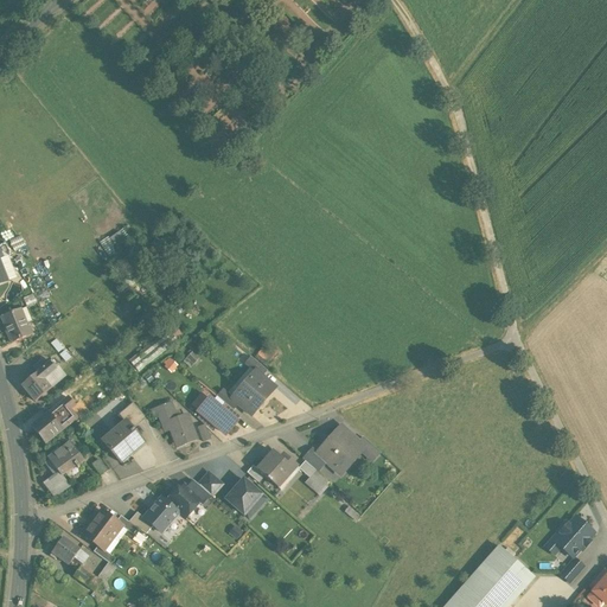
[(36,306),(31,298),(23,302),(27,311),(36,306)]
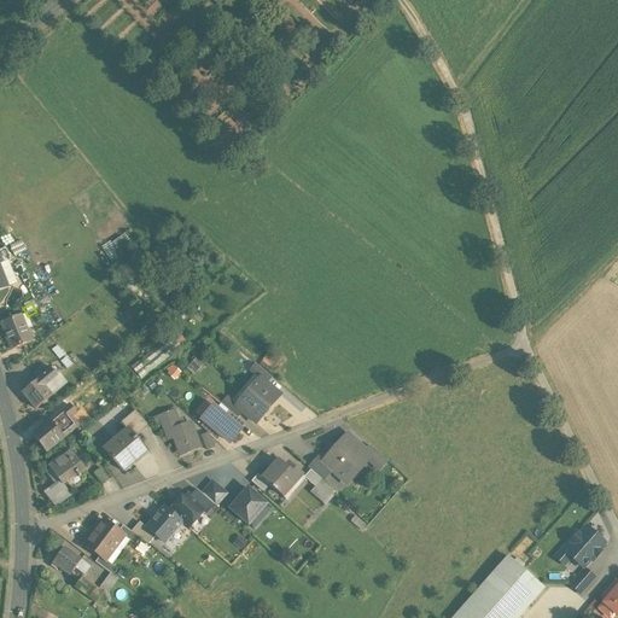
[(21,315),(1,322),(6,334),(5,334),(12,349),(31,342),(27,331),(25,326),(21,315)]
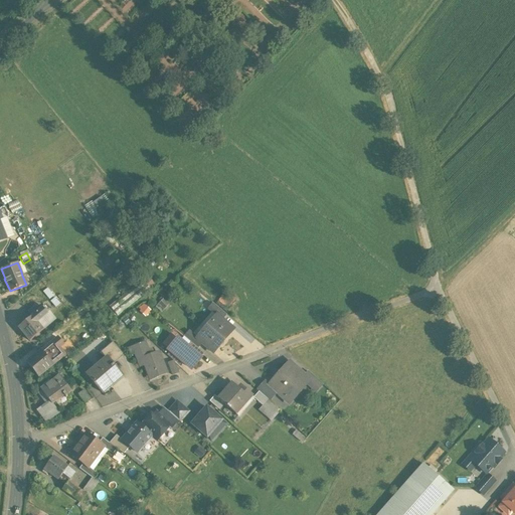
[(143,281),(111,305),(118,314),(150,290),(143,281)]
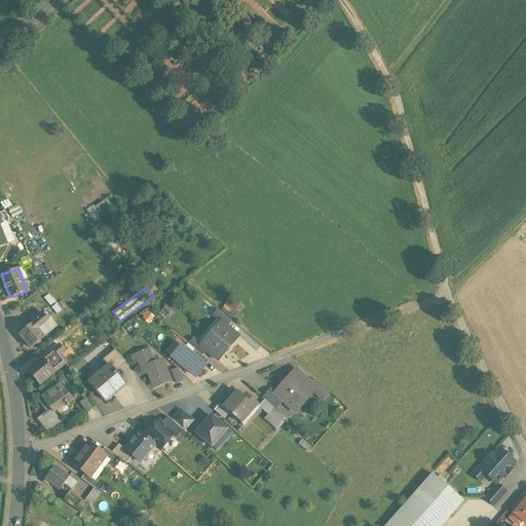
[(241,310),(231,302),(223,311),(233,320),(241,310)]
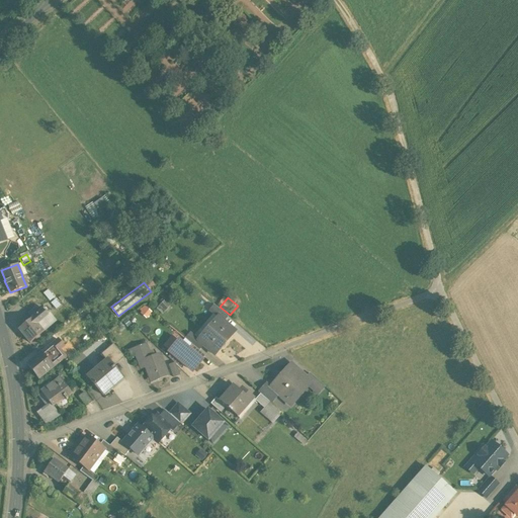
[(170,306),(165,300),(158,308),(163,313),(170,306)]
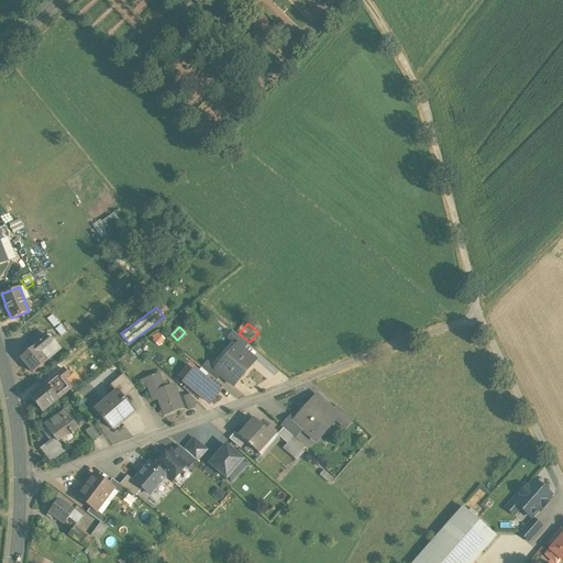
[(41,331),(31,339),(35,343),(44,337),(41,331)]
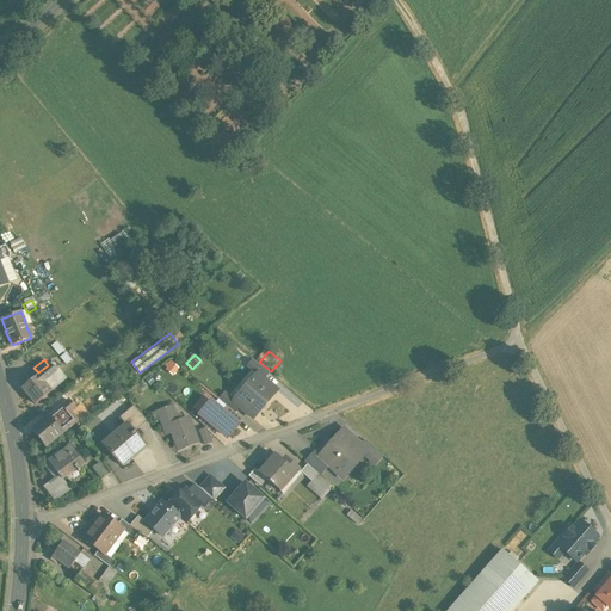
[(269,374),(253,360),(247,366),(257,375),(258,374),(264,380),(269,374)]
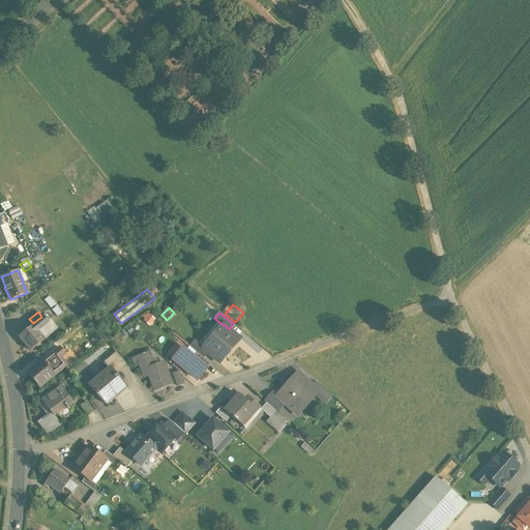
[(42,317),(33,324),(38,330),(48,323),(42,317)]
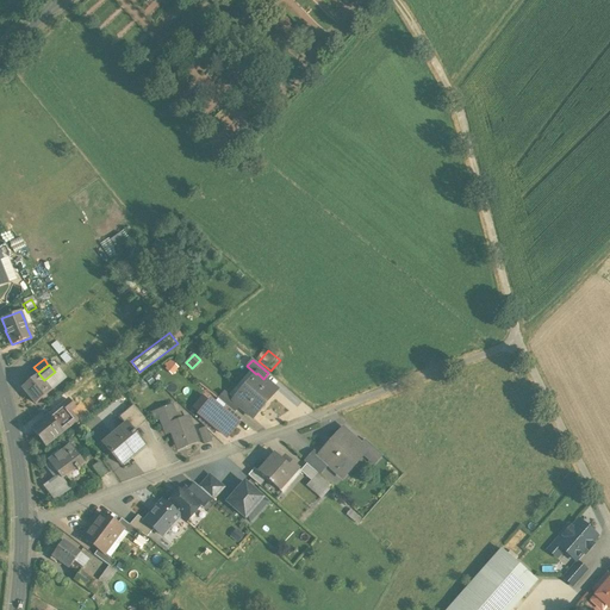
[(38,373),(22,386),(36,403),(51,390),(44,380),(38,373)]
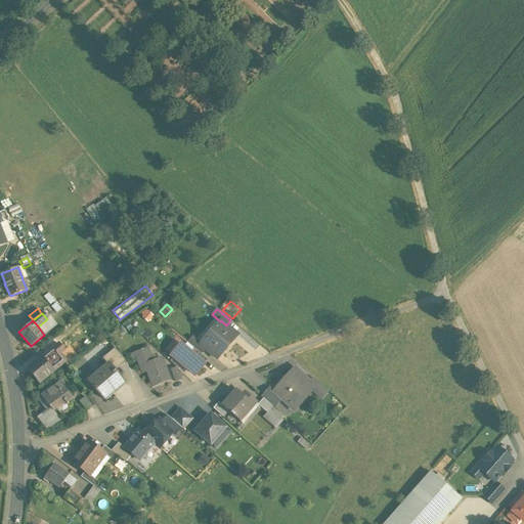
[(220,321),(210,333),(227,347),(237,336),(226,325),(221,320),(220,321)]
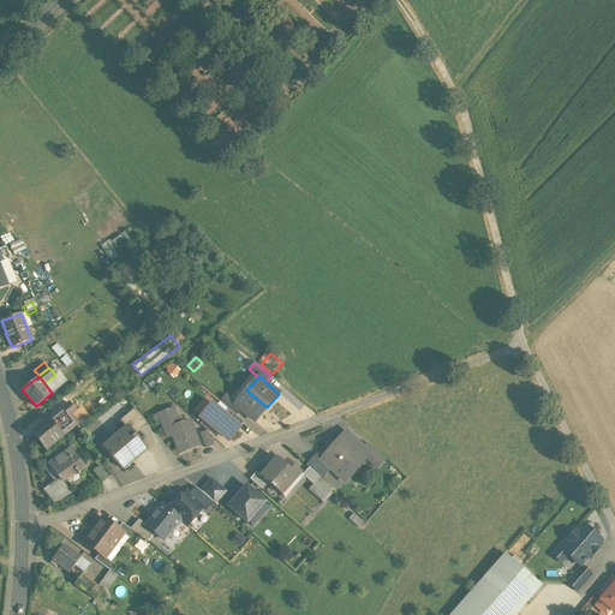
[(109,399),(95,381),(87,388),(101,406),(109,399)]
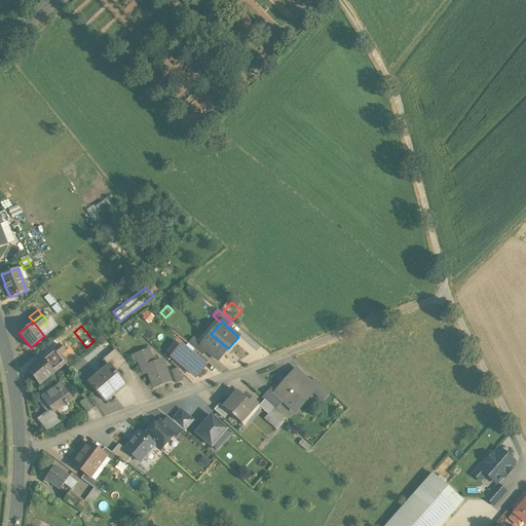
[(228,348),(211,334),(201,345),(200,346),(207,350),(207,351),(218,361),(228,348)]
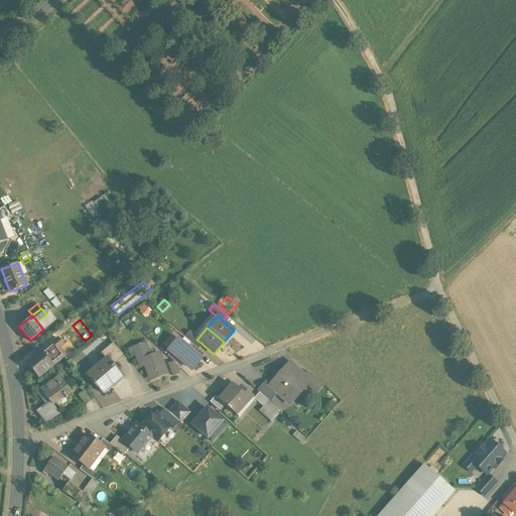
[(198,339),(189,332),(184,338),(192,345),(199,350),(203,345),(203,344),(197,340),(198,339)]
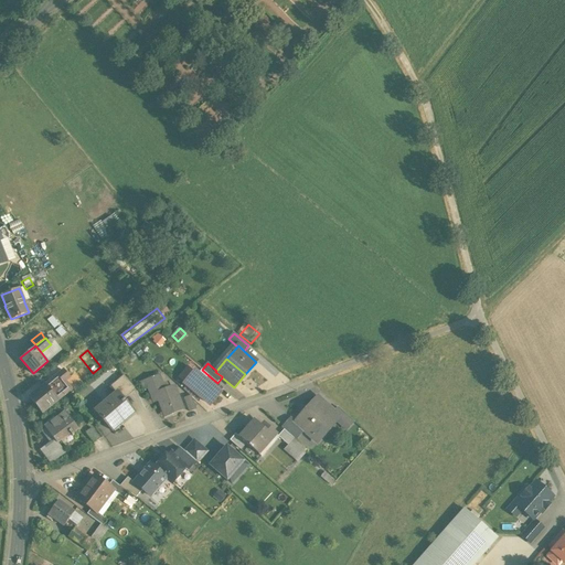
[(63,370),(45,384),(57,400),(72,390),(65,381),(68,377),(63,370)]
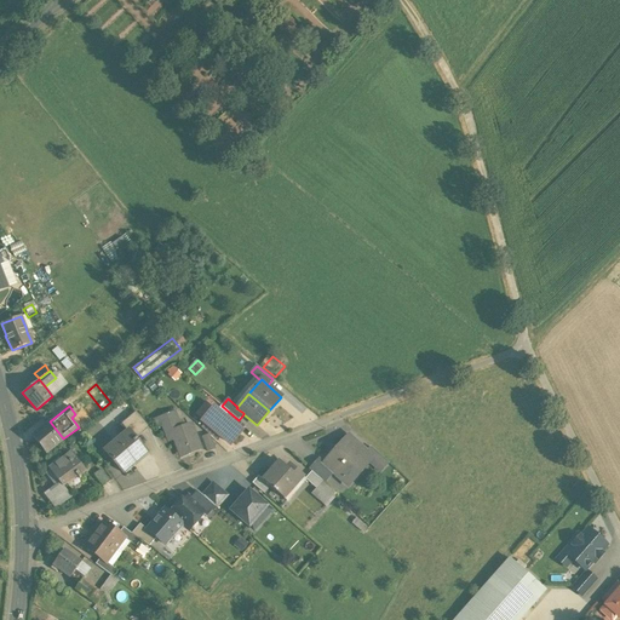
[(230,443),(241,431),(240,431),(227,419),(214,409),(205,420),(207,423),(220,435),(230,443)]
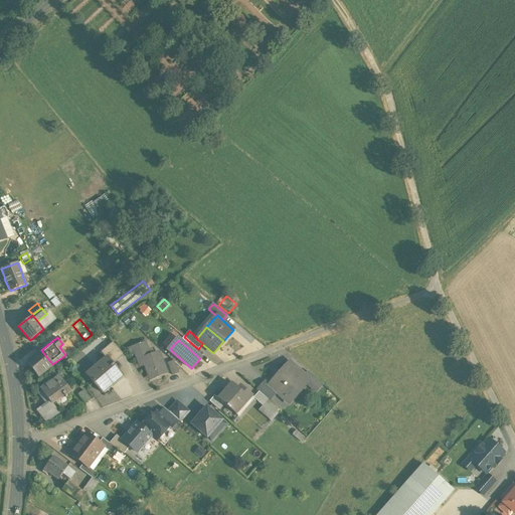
[(113,341),(101,352),(106,358),(107,357),(113,364),(124,354),(113,341)]
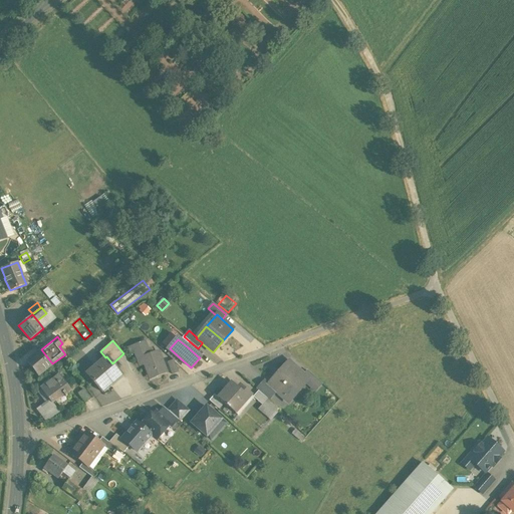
[(156,352),(150,354),(145,341),(129,347),(131,354),(135,352),(139,363),(144,362),(149,376),(156,374),(157,376),(167,373),(161,357),(158,358),(156,352)]
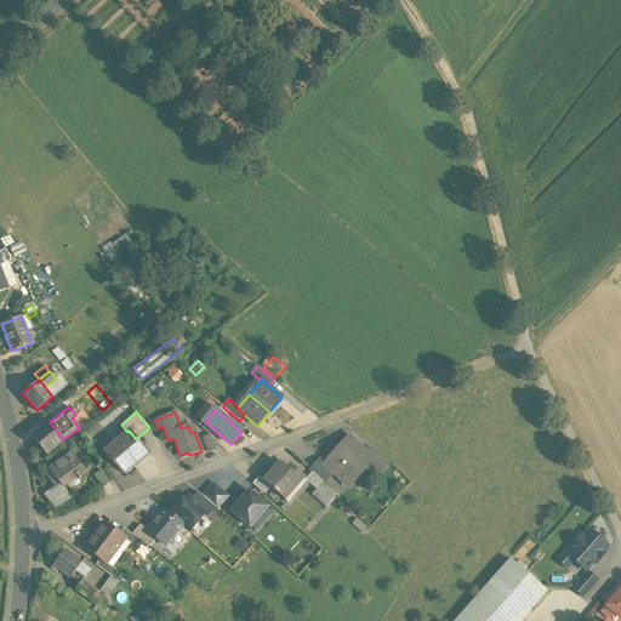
[(232,415),(227,420),(240,432),(245,426),(232,415)]
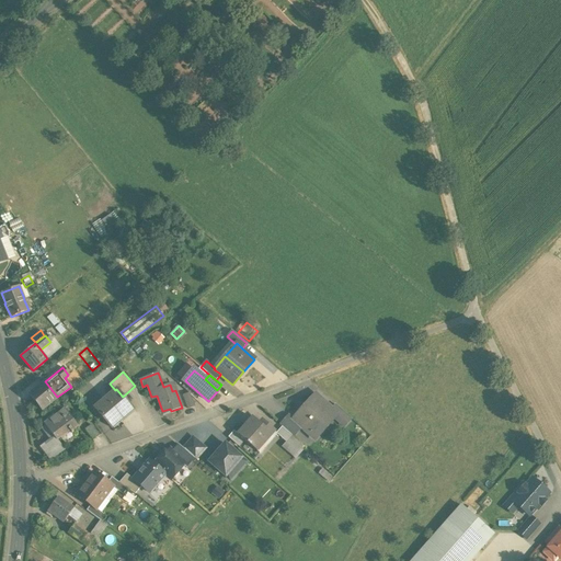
[(45,381),(30,395),(42,410),(57,397),(45,381)]
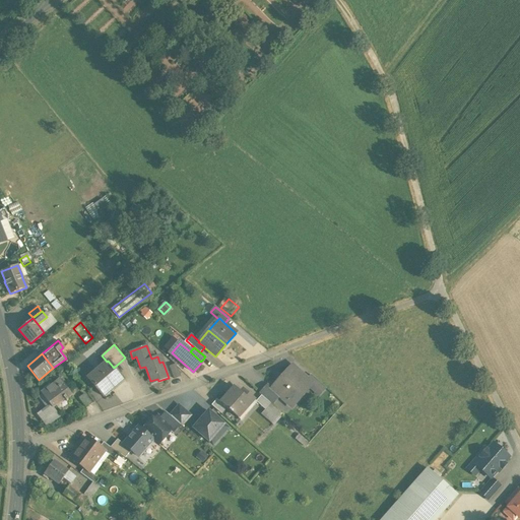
[(185,365),(174,354),(170,360),(181,369),(185,365)]
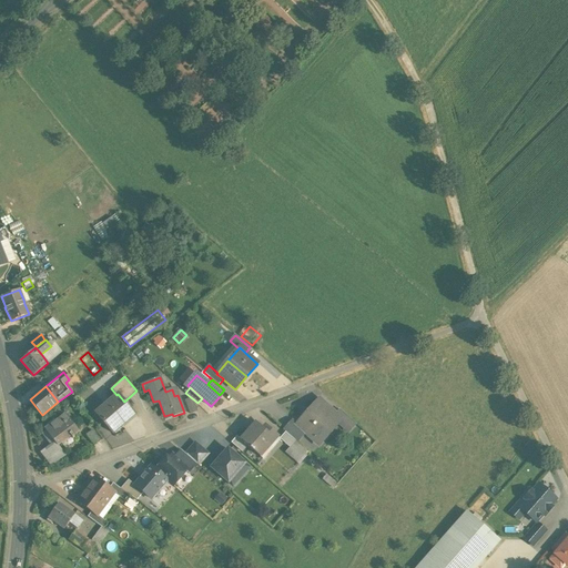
[(117,395),(94,413),(112,434),(134,415),(125,404),(127,403),(124,402),(118,394),(117,395)]
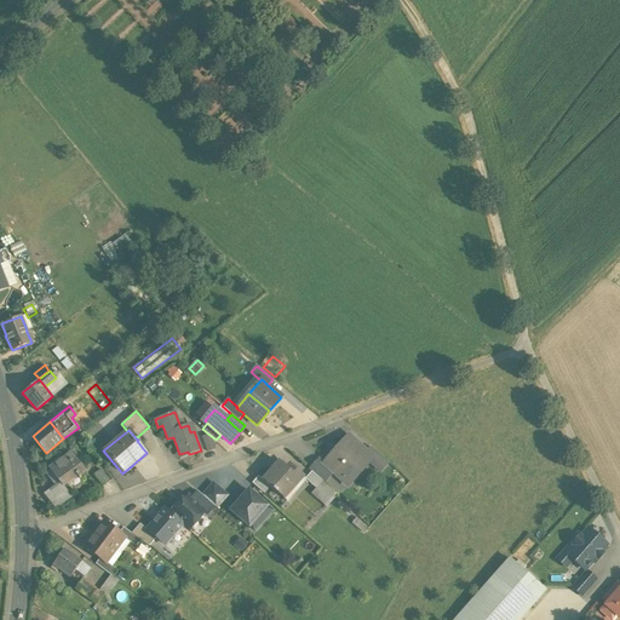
[(208,436),(202,438),(207,453),(214,451),(208,436)]
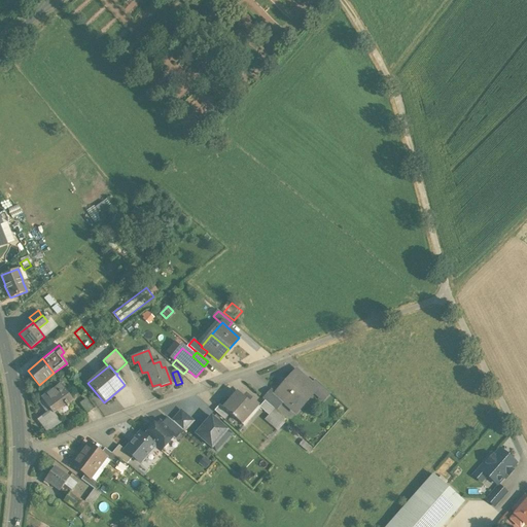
[(299,374),(286,387),(283,384),(275,393),(283,401),(291,409),(296,401),(302,406),(314,392),(317,389),(312,385),(299,374)]
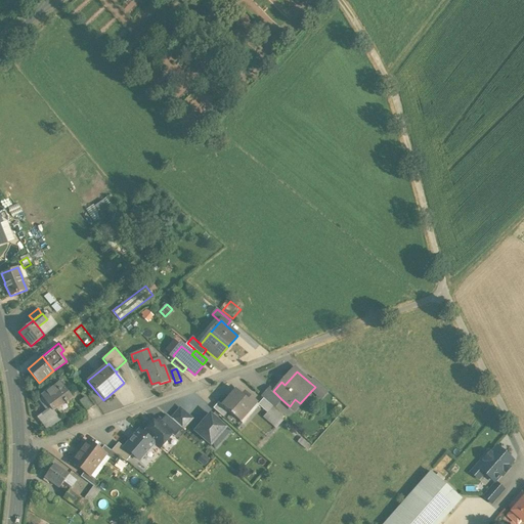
[(328,391),(314,378),(310,383),(315,387),(312,390),(321,398),(328,391)]
